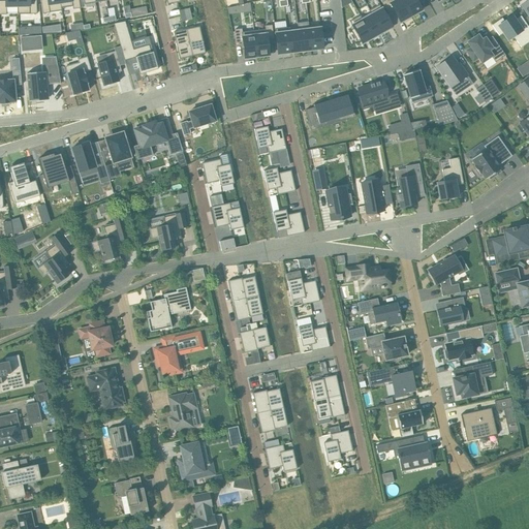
[(4,0),(5,1),(0,1),(0,14),(6,14),(6,6),(17,6),(18,6),(17,0),(4,0)]
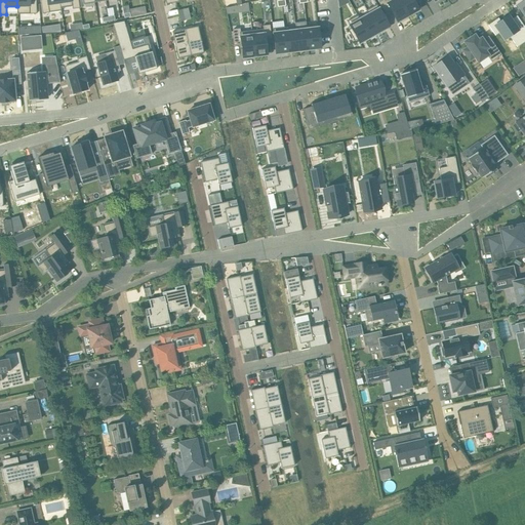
[(16,0),(17,6),(17,14),(24,14),(36,14),(36,0),(30,0),(29,0),(16,0)]
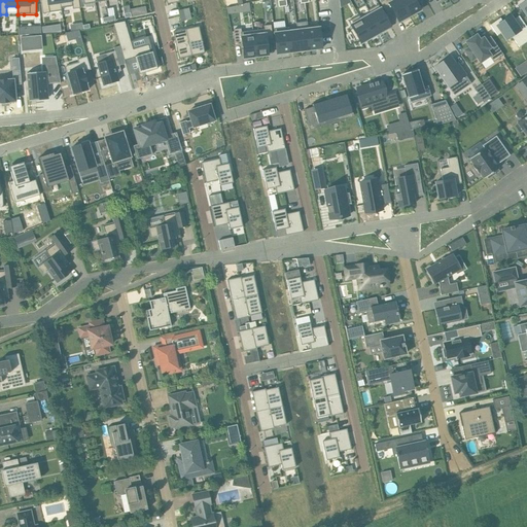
[(42,0),(40,0),(42,13),(61,11),(59,0),(42,0)]
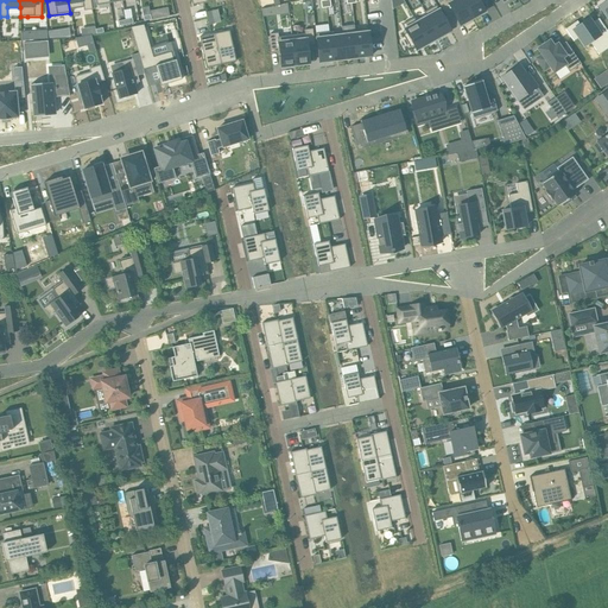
[(68,0),(70,13),(71,13),(71,10),(83,7),(83,11),(93,10),(90,0),(68,0)]
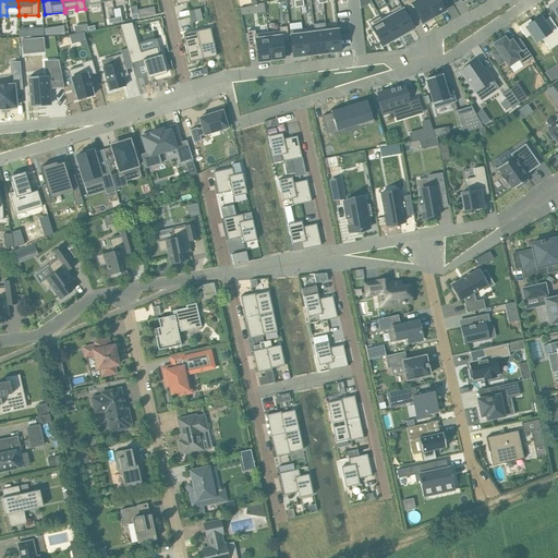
[(407,0),(402,2),(410,15),(415,12),(422,23),(426,21),(427,22),(433,19),(433,17),(434,17),(423,0),(407,0)]
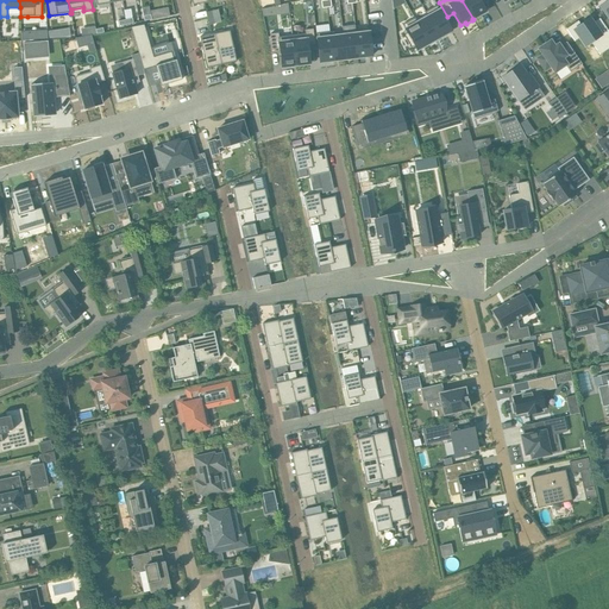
[(462,0),(473,19),(475,18),(475,19),(481,16),(481,14),(485,12),(478,0),(462,0)]
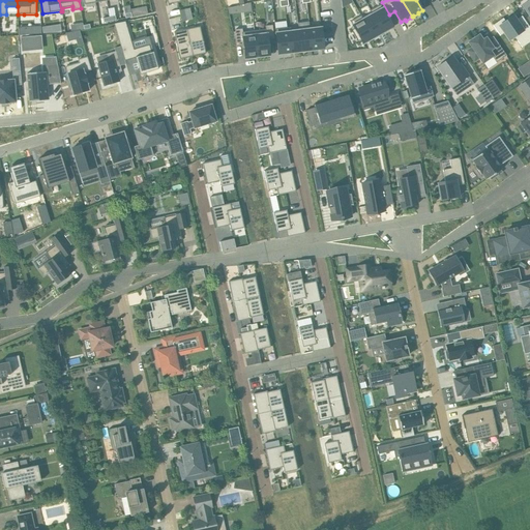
[(251,2),(228,7),(230,15),(252,11),(251,2)]
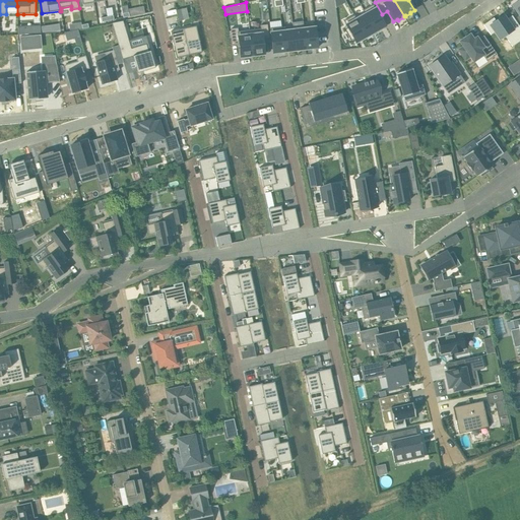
[(373,4),(364,10),(376,31),(377,30),(377,31),(380,29),(385,26),(379,15),(373,4)]
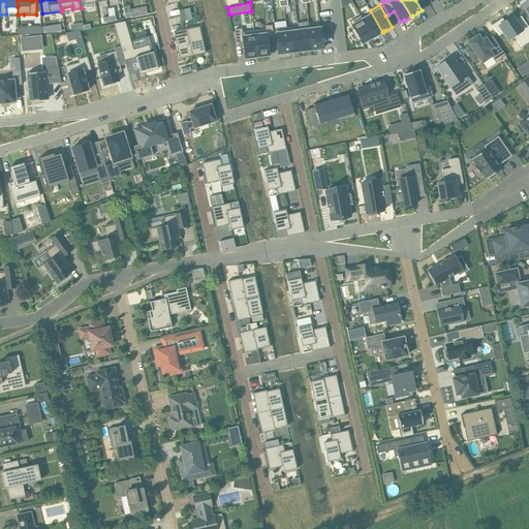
[(361,16),(360,16),(372,38),(374,37),(377,35),(382,32),(370,10),(369,10),(371,14),(363,20),(361,16)]
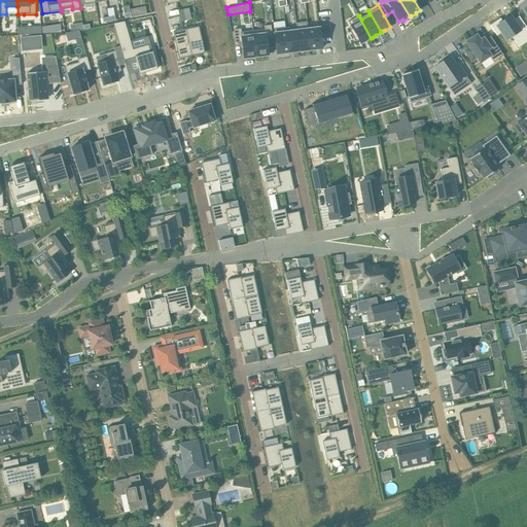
[(358,15),(348,21),(351,26),(360,43),(365,40),(366,40),(370,39),(370,38),(371,38),(358,15)]
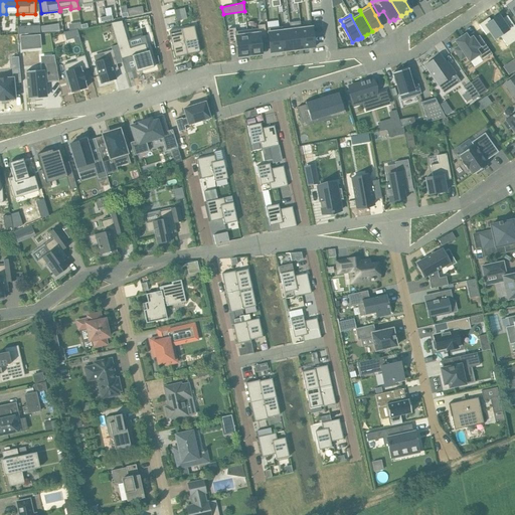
[(489,17),(479,24),(486,35),(490,32),(495,39),(500,35),(505,42),(514,35),(514,27),(510,20),(505,24),(499,15),(491,21),(489,17)]
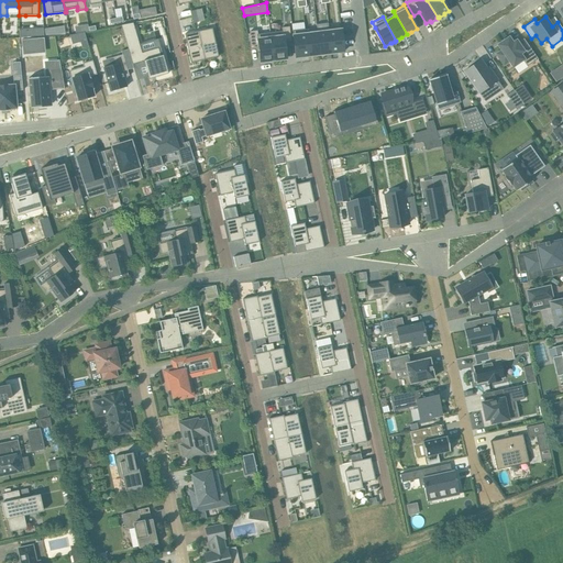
[(148,40),(168,36),(165,18),(145,20),(148,40)]
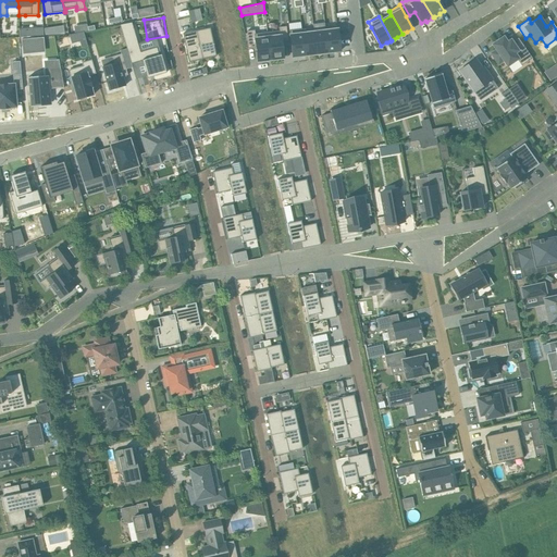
[(132,23),(120,25),(126,49),(131,63),(141,61),(146,76),(153,74),(153,76),(166,73),(161,54),(159,56),(157,48),(140,52),(132,23)]
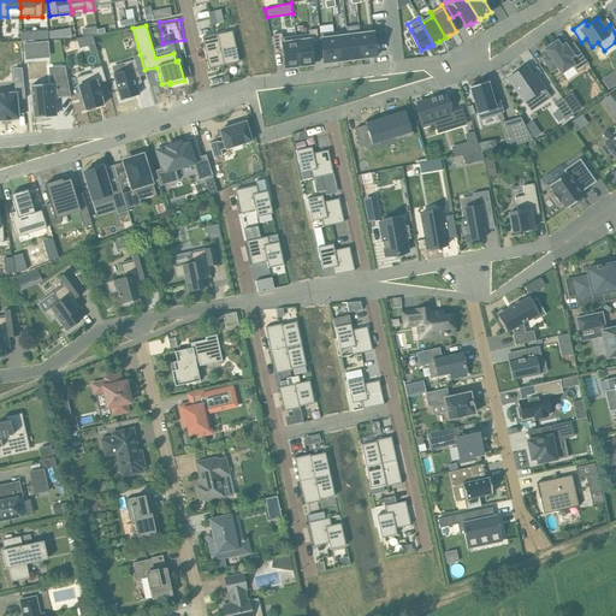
[(308,34),(295,36),(298,66),(301,66),(301,67),(308,66),(308,65),(313,64),(311,46),(319,45),(317,29),(308,30),(308,34)]
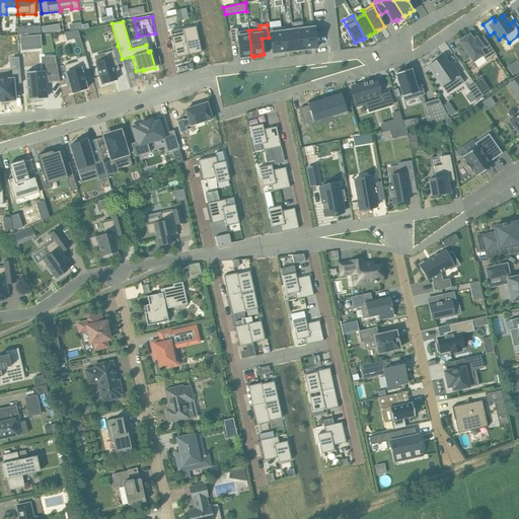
[(196,25),(170,31),(173,45),(199,40),(196,25)]
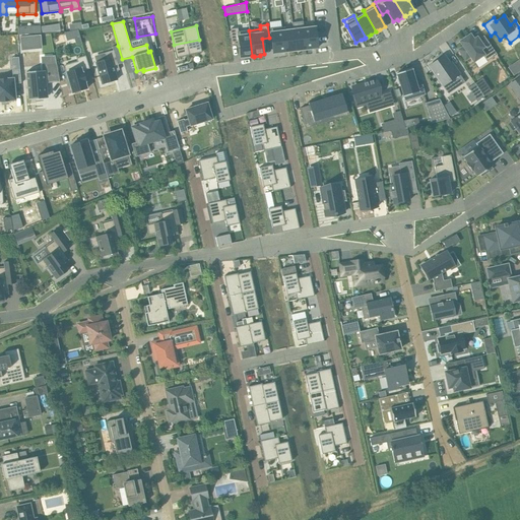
[(37,26),(18,27),(18,35),(37,34),(37,26)]
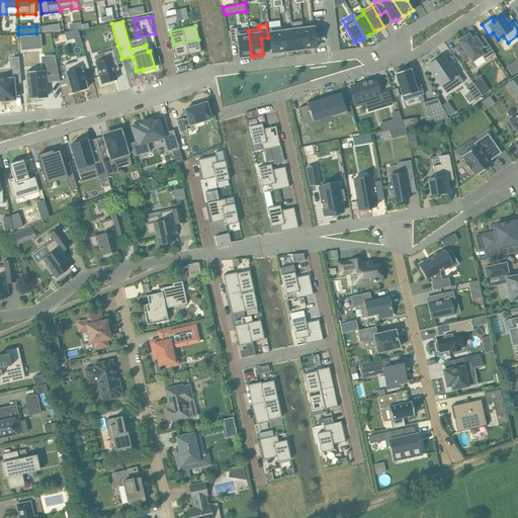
[(280,26),(280,27),(283,52),(288,51),(288,52),(292,51),(294,51),(291,30),(281,31),(280,26)]
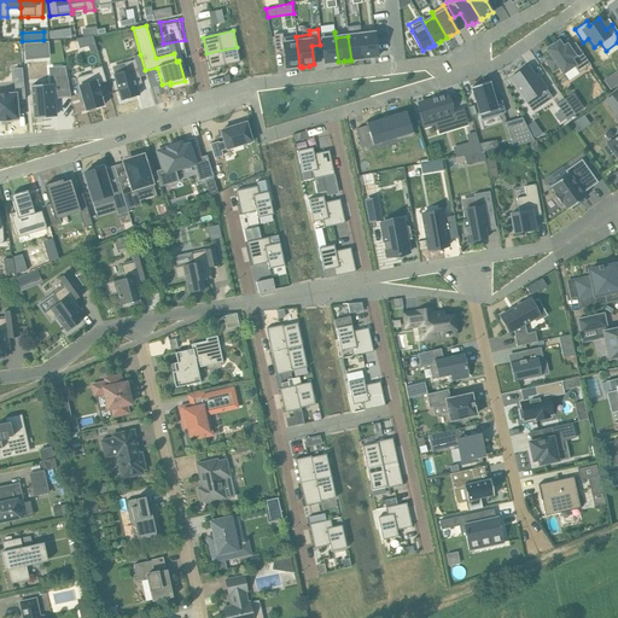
[(334,33),(321,34),(324,58),(325,63),(332,63),(336,63),(336,62),(338,62),(334,33)]
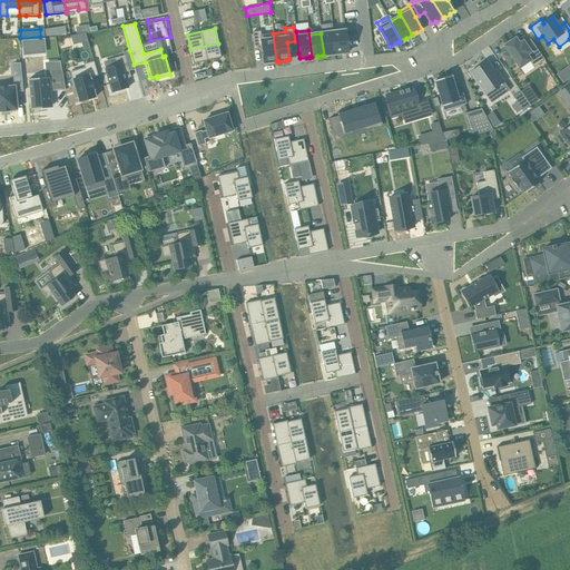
[(345,30),(333,32),(335,53),(337,53),(342,53),(349,52),(345,30)]
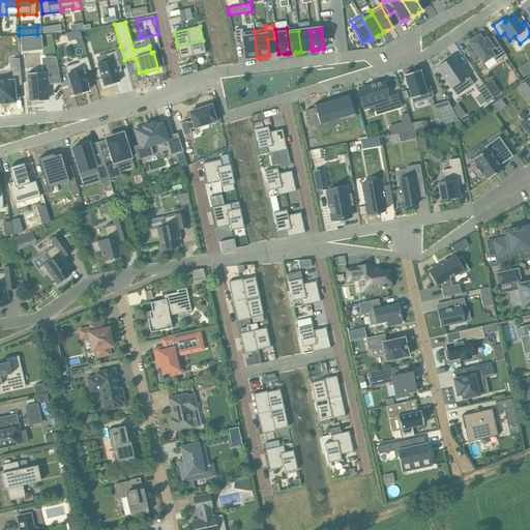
[(242,29),(235,30),(236,43),(243,42),(245,58),(249,58),(251,59),(256,58),(256,57),(257,57),(254,31),(242,32),(242,29)]
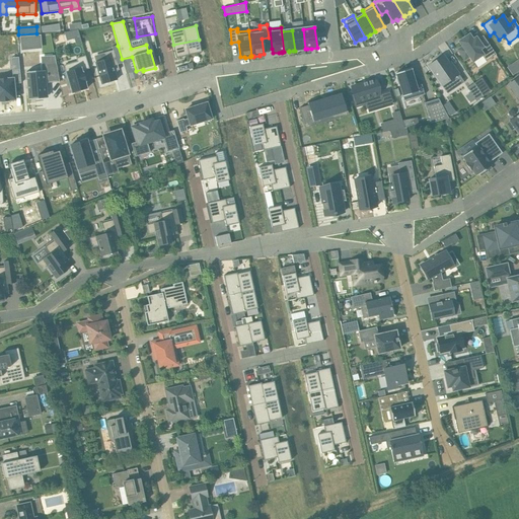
[(303,29),(292,30),(295,51),(305,49),(303,29)]
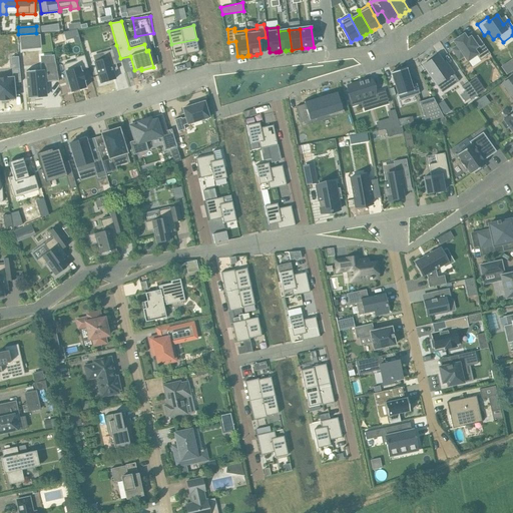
[(52,48),(52,35),(23,36),(24,49),(52,48)]
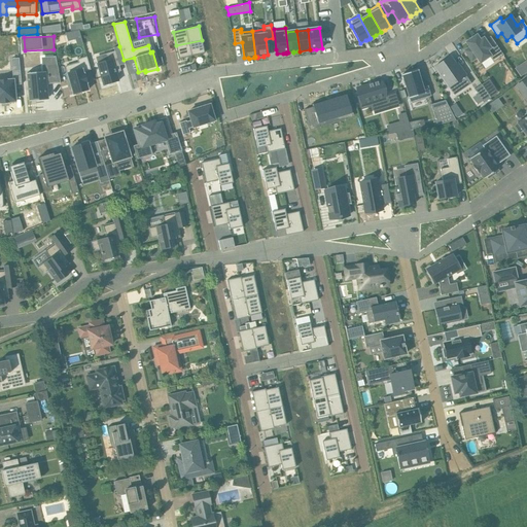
[(489,56),(493,63),(503,56),(490,36),(484,40),(483,38),(480,41),(477,36),(466,42),(470,47),(465,50),(471,60),(477,57),(481,62),(489,56)]
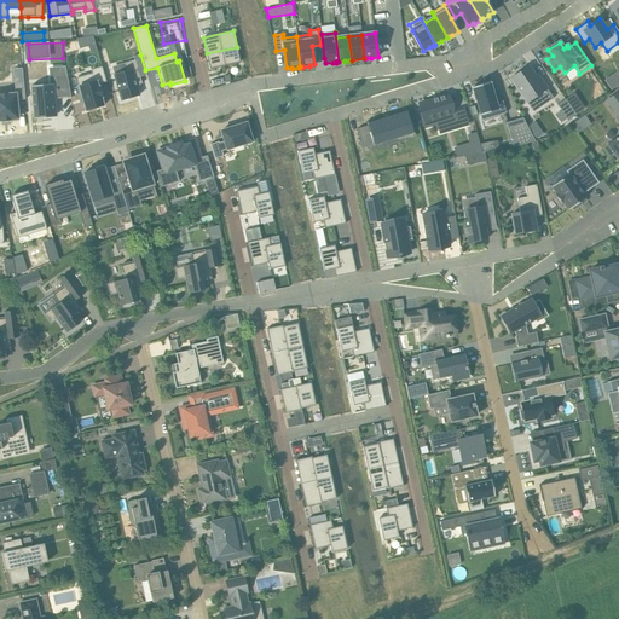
[(237,47),(207,53),(209,69),(241,63),(237,47)]
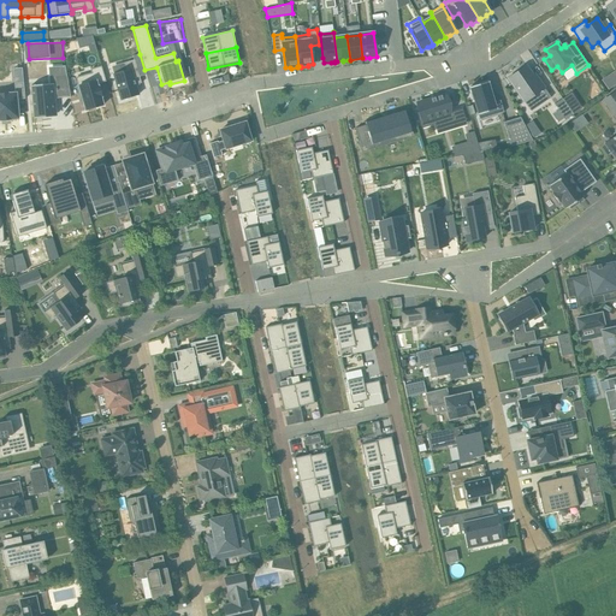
[(125,71),(113,75),(122,100),(138,95),(136,87),(136,86),(138,84),(141,83),(140,76),(146,75),(144,70),(140,54),(132,57),(134,60),(123,64),(125,71)]
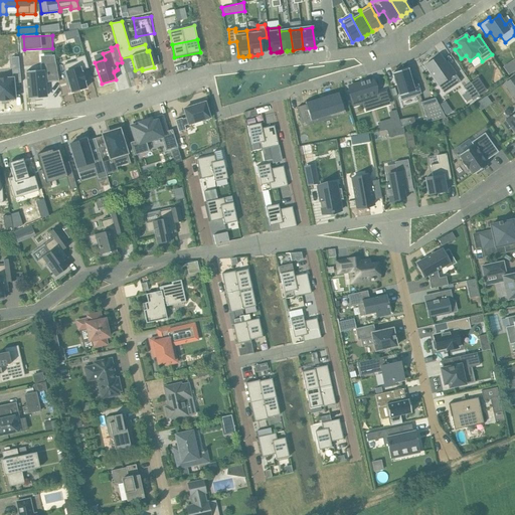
[(76,61),(63,65),(64,67),(66,73),(64,74),(66,80),(68,79),(71,93),(87,88),(84,81),(84,80),(82,72),(81,72),(80,70),(89,67),(84,55),(75,58),(76,61)]
